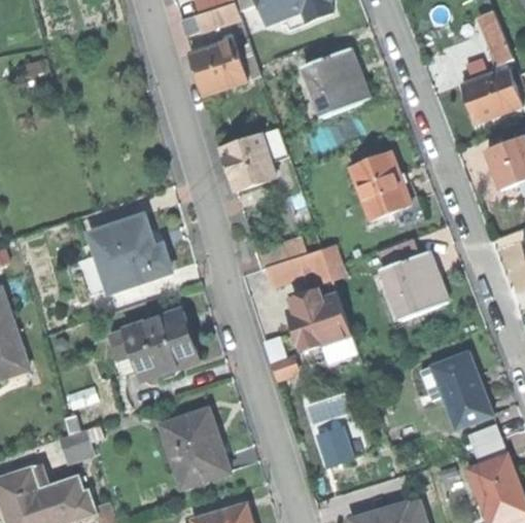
[(197,0),(201,10),(231,0),(197,0)]
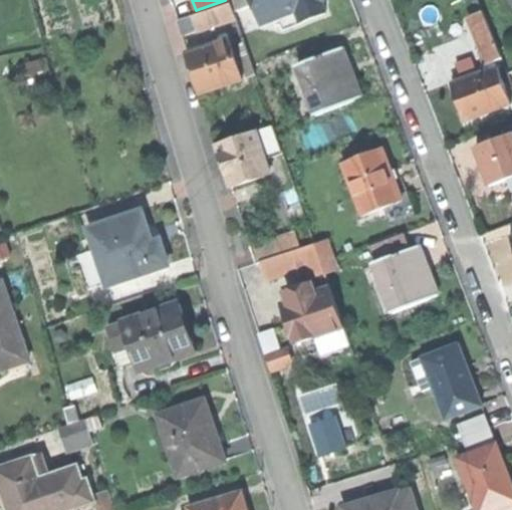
[(197,26),(233,14),(228,0),(225,0),(196,10),(192,11),(197,26)]
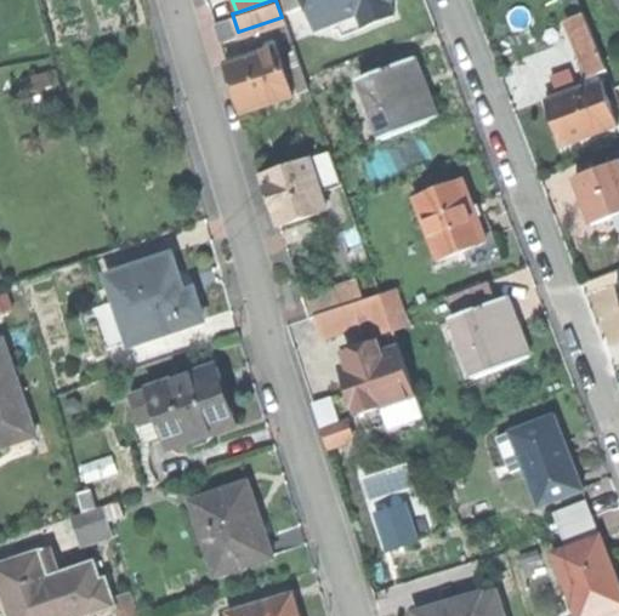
[(304,0),(311,24),(358,12),(361,21),(398,11),(395,0),(304,0)]
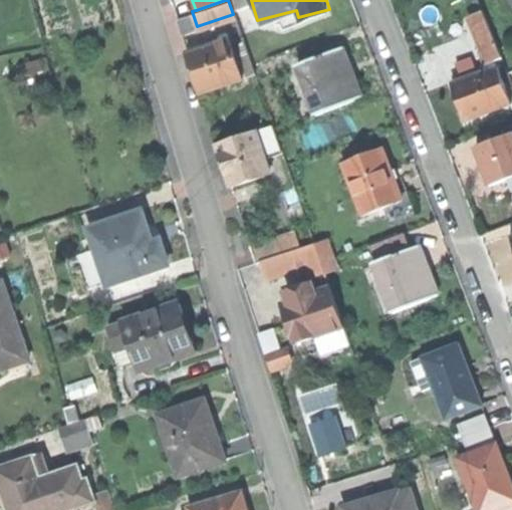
[(484,62),(503,55),(483,8),(469,14),(483,47),(479,49),(484,62)]
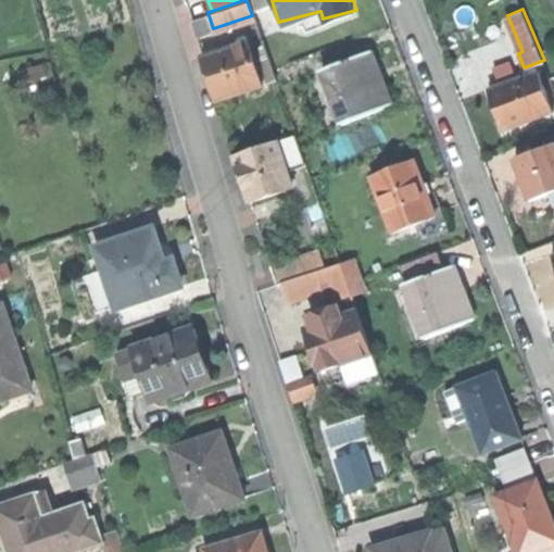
[(197,35),(213,28),(208,12),(191,19),(197,35)]
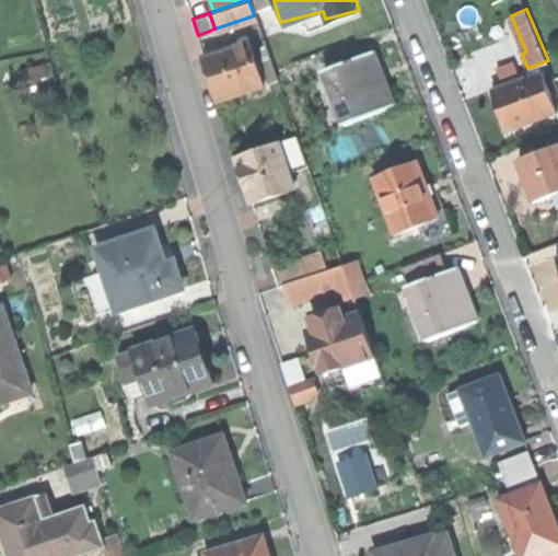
[(211,79),(217,97),(262,82),(248,42),(204,56),(211,79)]
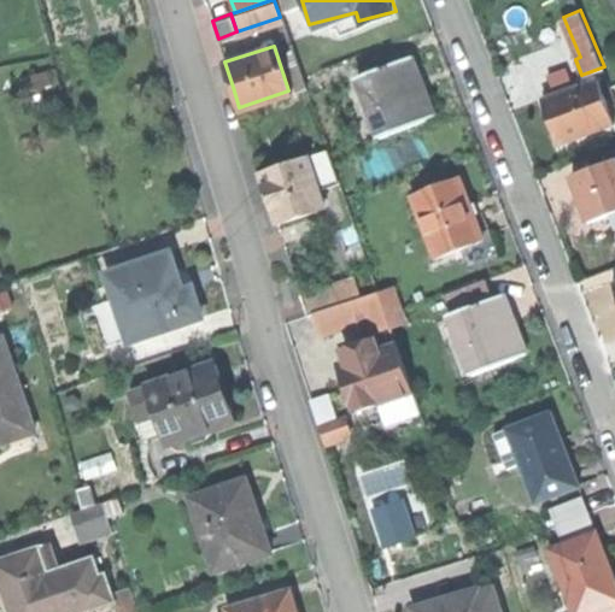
[(293,89),(305,86),(294,52),(282,57),(293,89)]
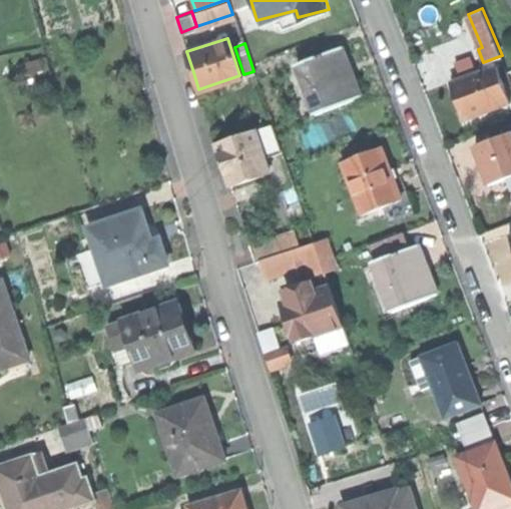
[(298,62),(317,110),(361,93),(353,71),(343,45),(298,62)]
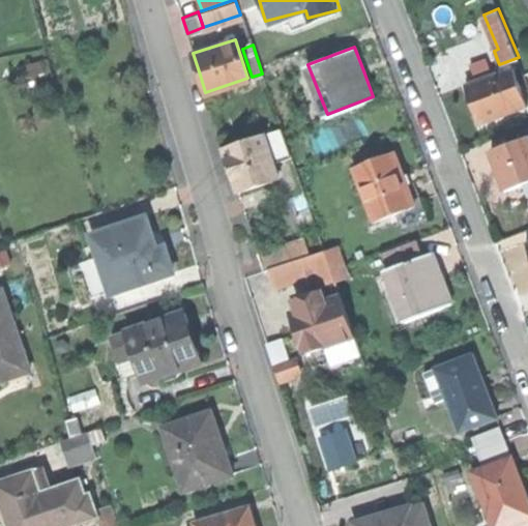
[(473,104),(480,121),(526,105),(511,67),(466,85),(473,104)]
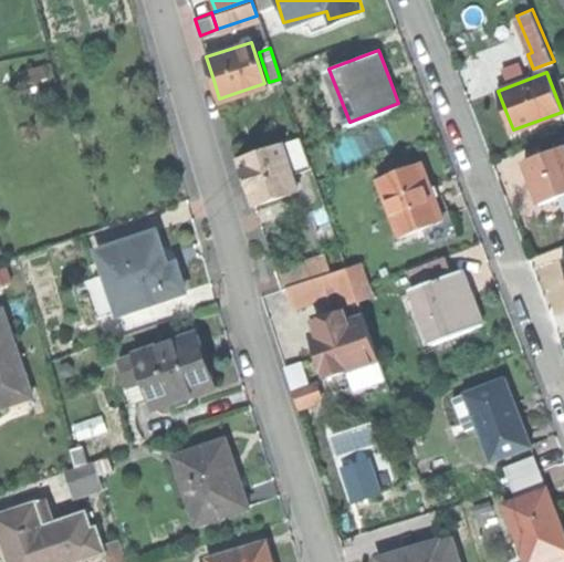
[(300,135),(281,142),(291,172),(310,166),(300,135)]
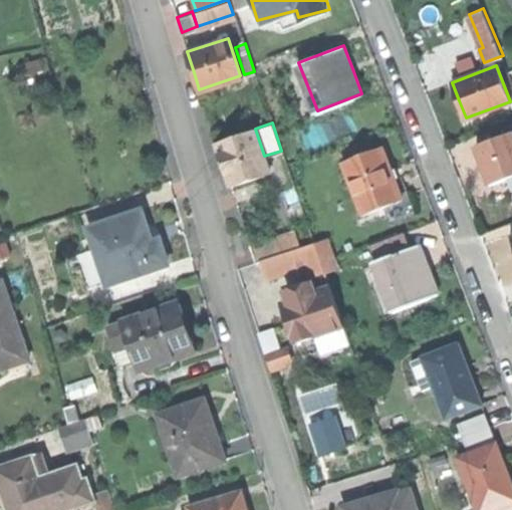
[(224,163),(231,184),(269,171),(264,156),(255,129),(217,141),(224,163)]
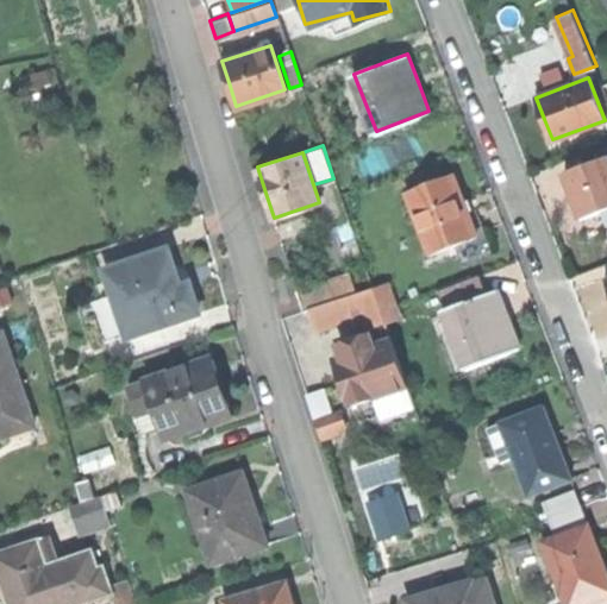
[(574,196),(581,216),(604,208),(606,218),(606,156),(564,172),(574,196)]
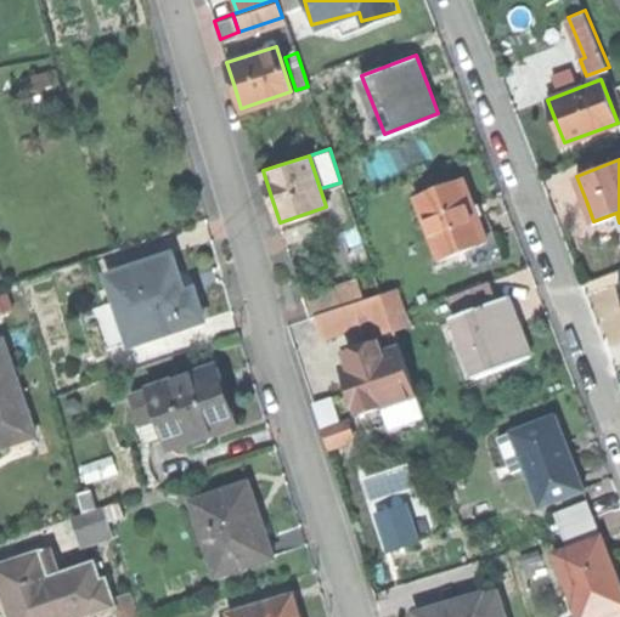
[(415,194),(439,258),(488,239),(475,210),(462,176),(415,194)]
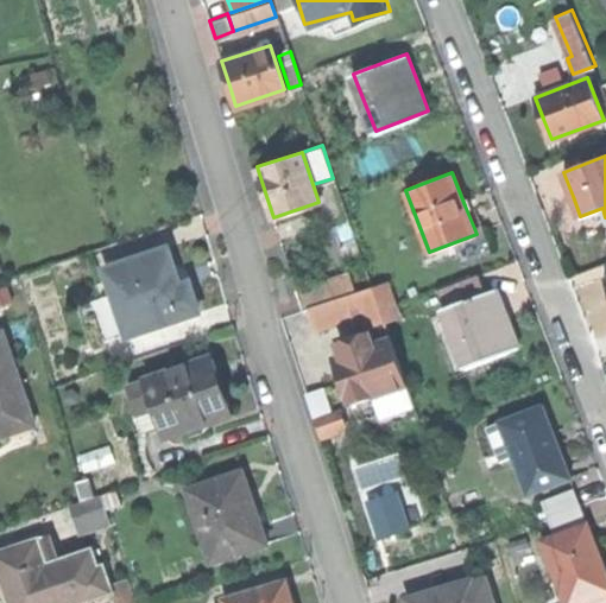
[(166,248),(106,268),(113,292),(127,332),(199,309),(189,281),(180,284),(174,268),(166,248)]
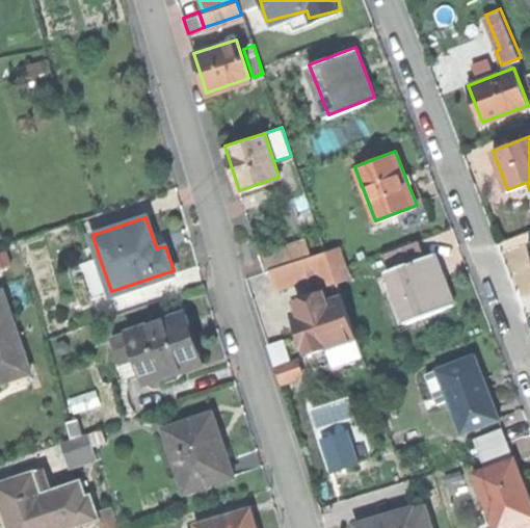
[(264,270),(269,268),(311,255),(306,237),(259,253),(264,270)]
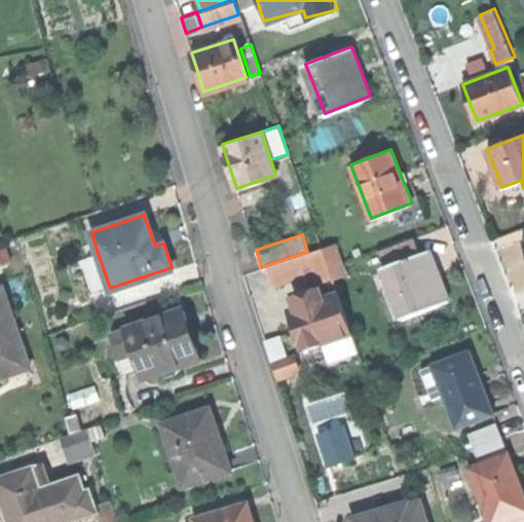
[(379,249),(385,265),(420,252),(413,235),(379,249)]
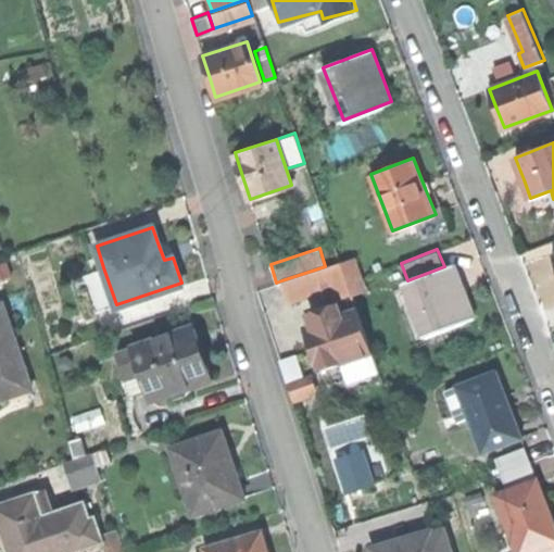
[(281,280),(288,301),(330,288),(334,299),(350,293),(340,261),(325,266),(281,280)]
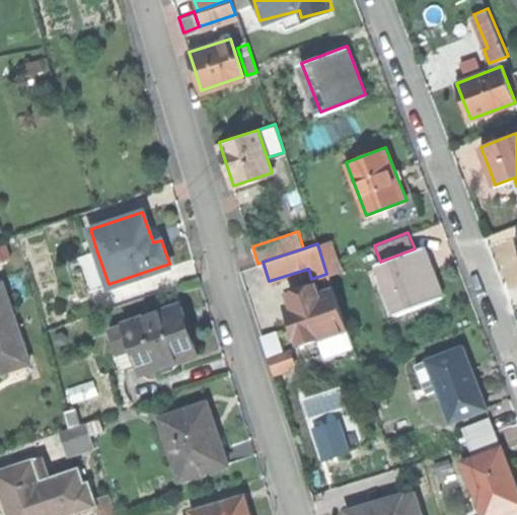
[(377,263),(396,311),(443,293),(433,266),(425,244),(415,248),(380,262),(377,263)]
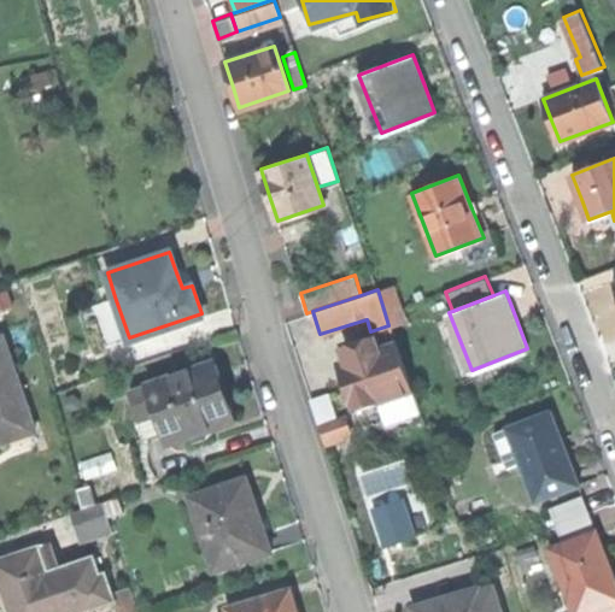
[(106,345),(129,337),(115,296),(93,304),(106,345)]
